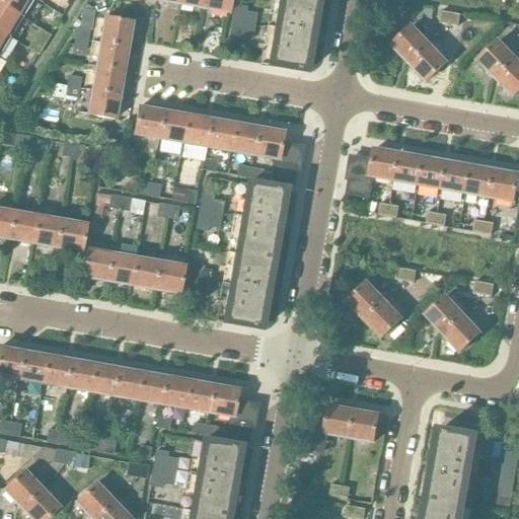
[(0,0),(0,5),(23,19),(35,0),(34,0),(0,0)]
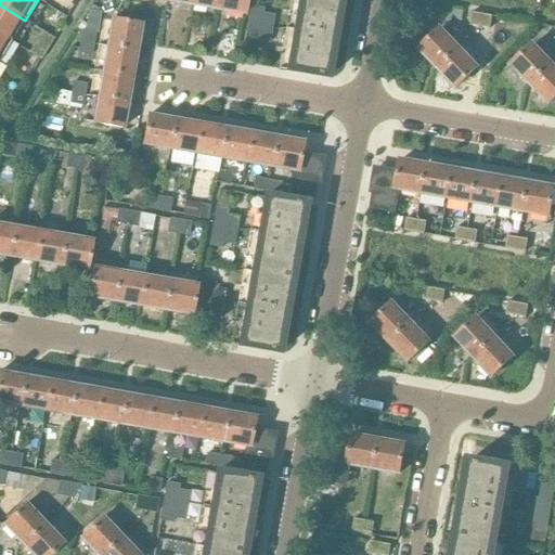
[(191,0),(191,7),(217,11),(218,0),(191,0)]
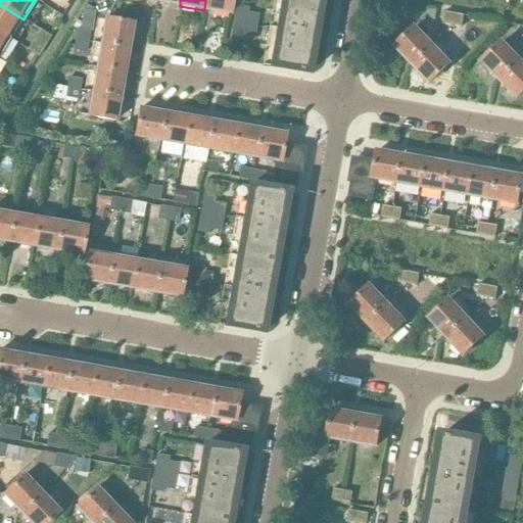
[(205,0),(204,10),(229,14),(231,0),(205,0)]
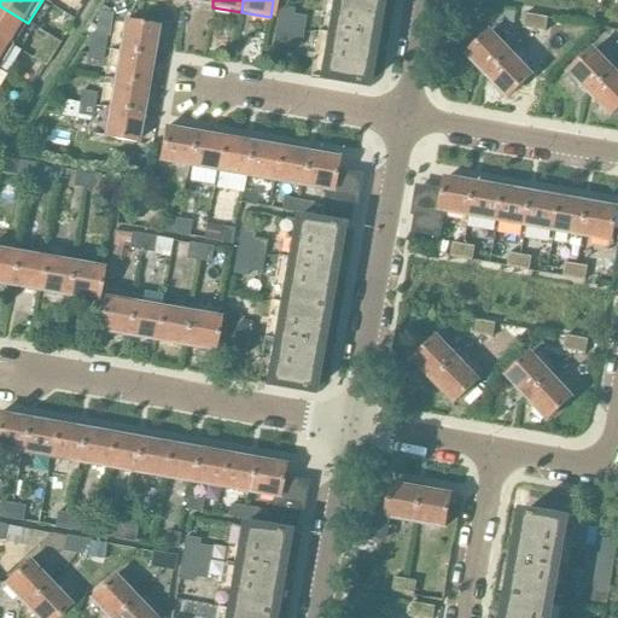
[(363,87),(378,5),(351,0),(333,0),(320,80),(363,87)]
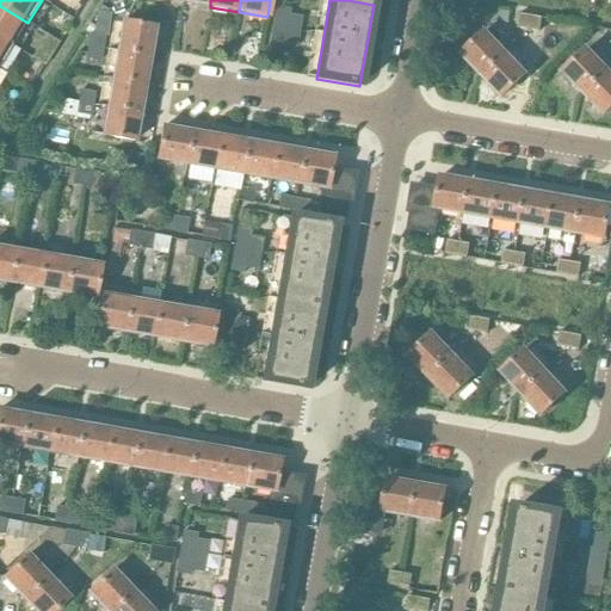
[(0,38),(13,47),(28,23),(0,6),(0,38)]
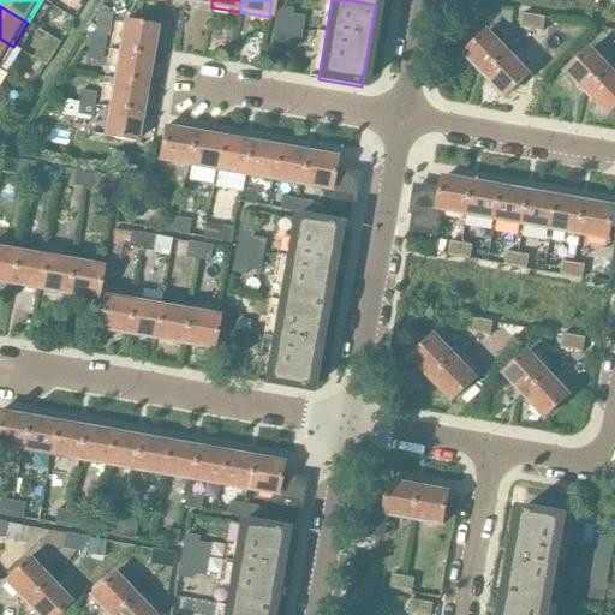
[(278,6),(270,49),(286,52),(287,47),(300,48),(305,16),(293,15),(294,10),(278,6)]
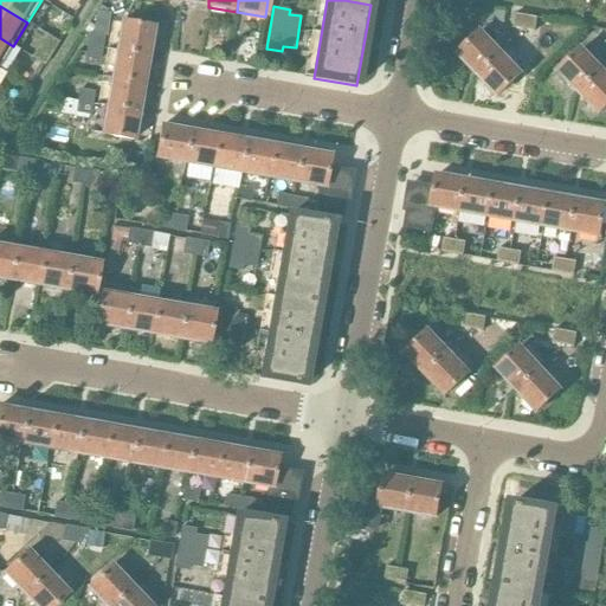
[(513,25),(513,28),(524,31),(528,14),(515,12),(515,13),(492,10),(491,21),(513,25)]
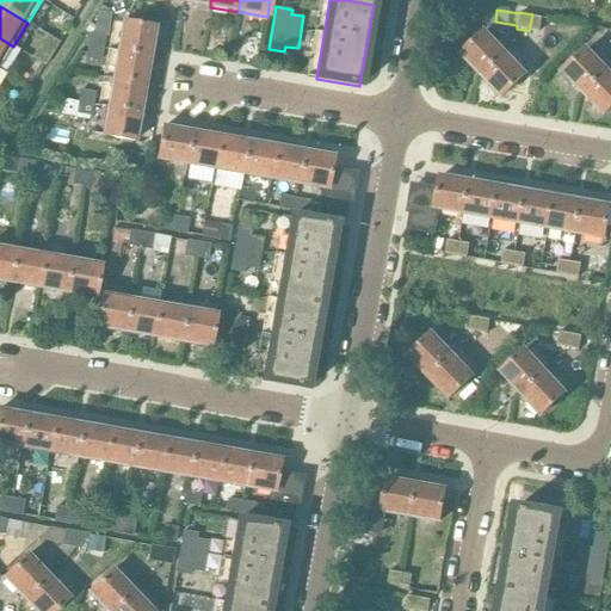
[(542,32),(544,17),(532,14),(529,31),(542,32)]
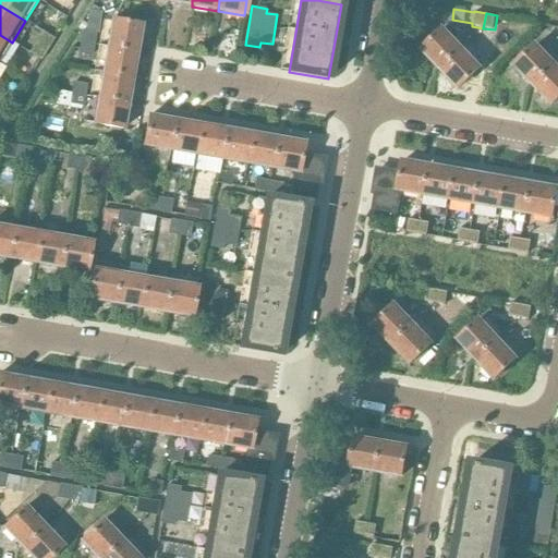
[(112,22),(107,48),(135,53),(140,26),(112,22)]
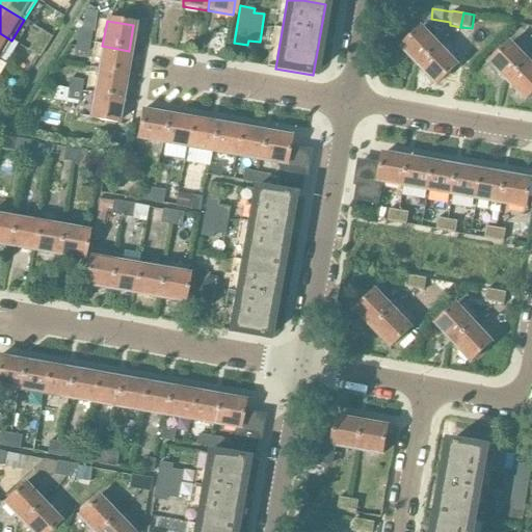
[(419,65),(439,47),(421,28),(401,48),(419,65)]
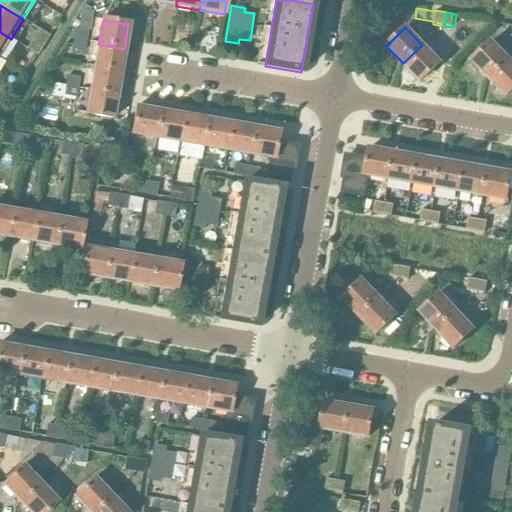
[(38,29),(26,48),(38,55),(49,36),(38,29)]
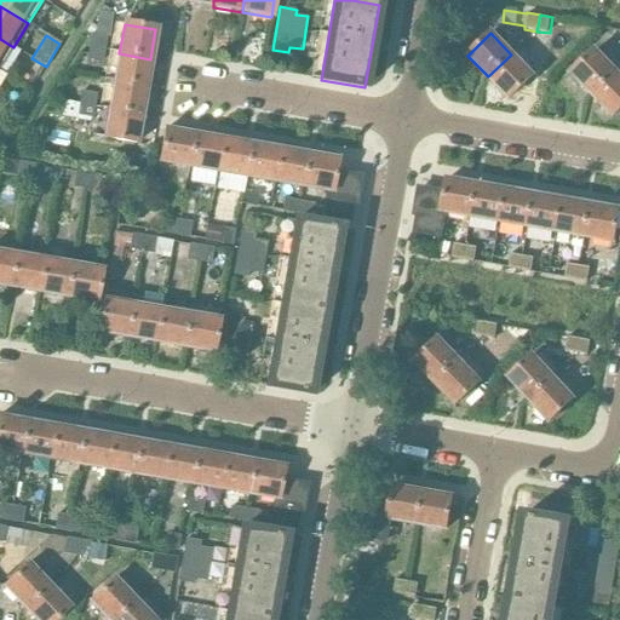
[(108,38),(92,35),(90,47),(105,50),(108,38)]
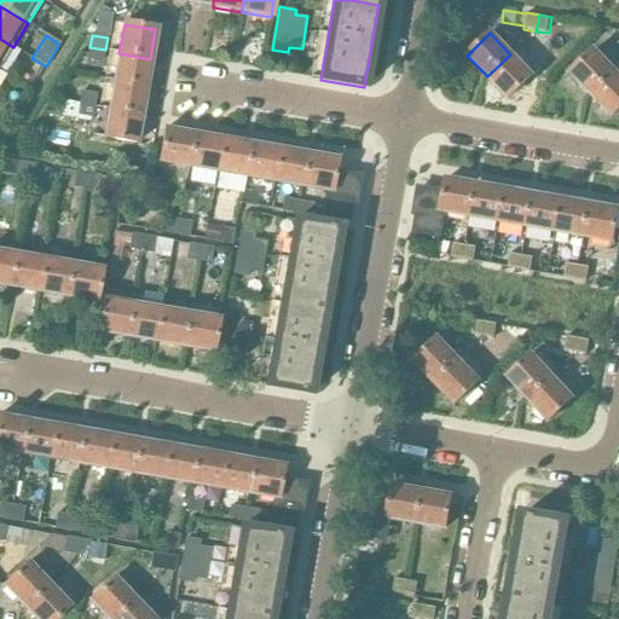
[(0,67),(13,47),(0,39),(0,67)]
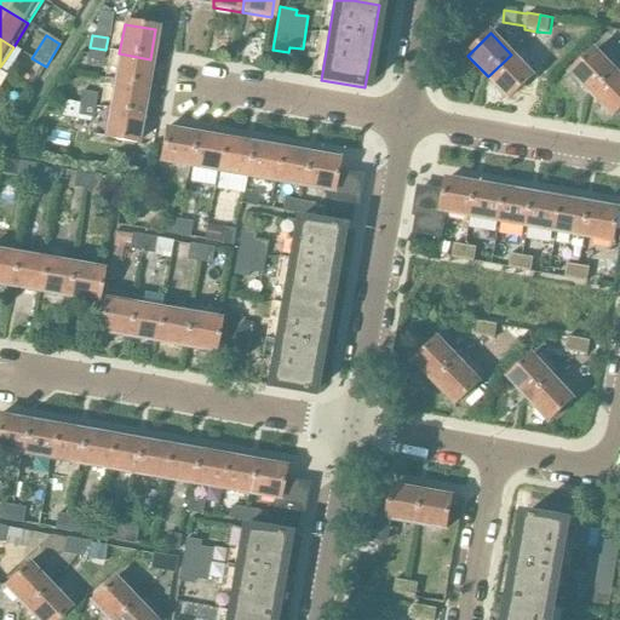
[(87,61),(104,63),(105,50),(90,47),(87,61)]
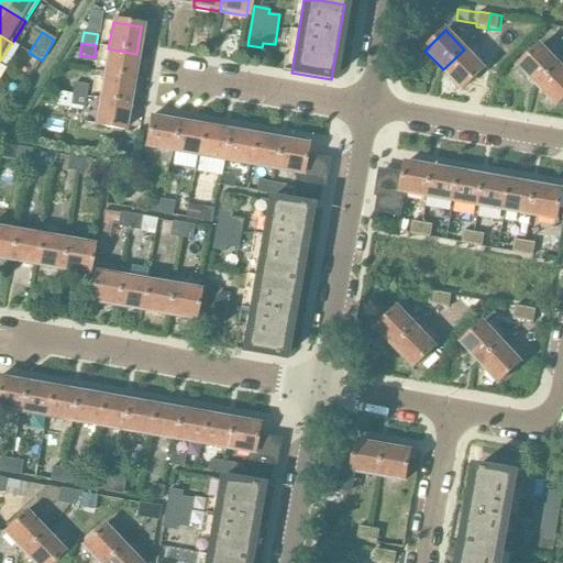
[(519,67),(527,75),(538,86),(559,66),(540,45),(519,67)]
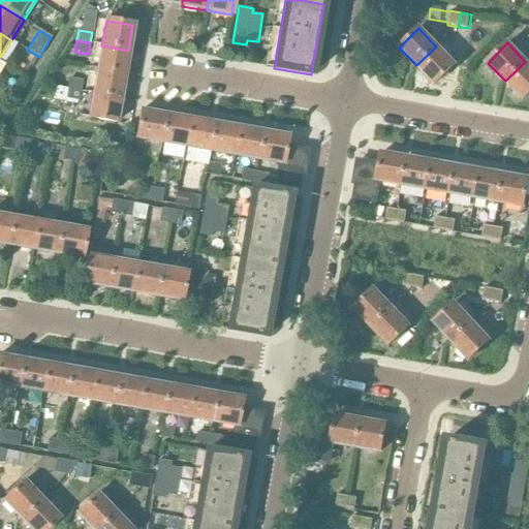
[(101,45),(97,69),(124,74),(128,51),(101,45)]
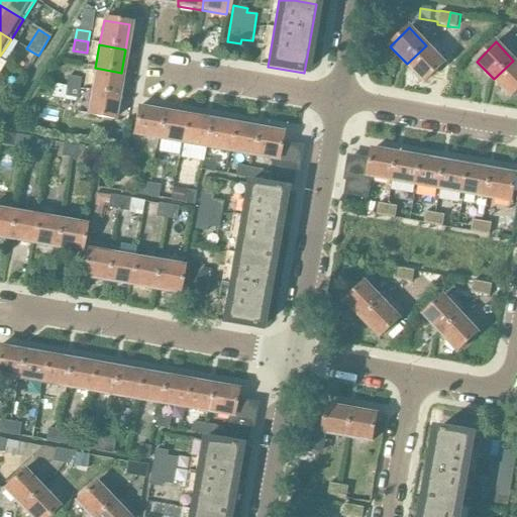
[(426,45),(407,64),(424,82),(443,64),(426,45)]
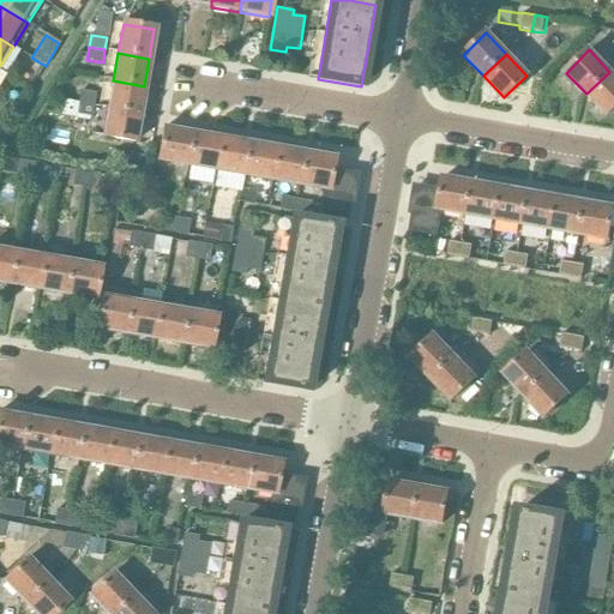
[(613,77),(609,72),(587,94),(607,115),(613,108),(613,77)]
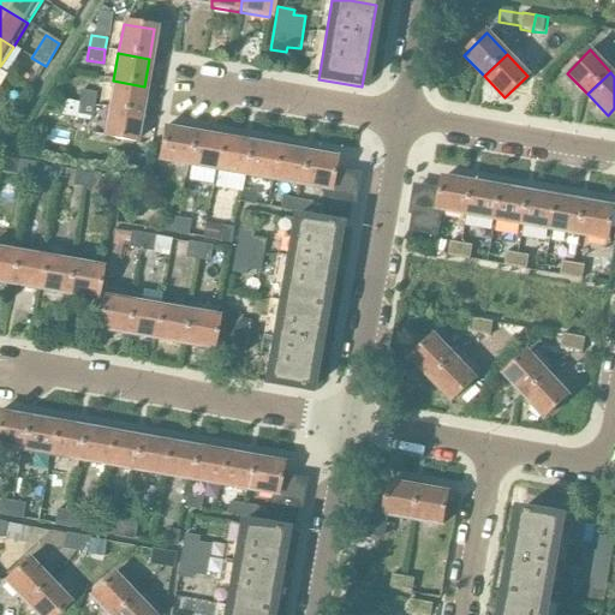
[(113,81),(108,109),(139,115),(144,87),(113,81)]
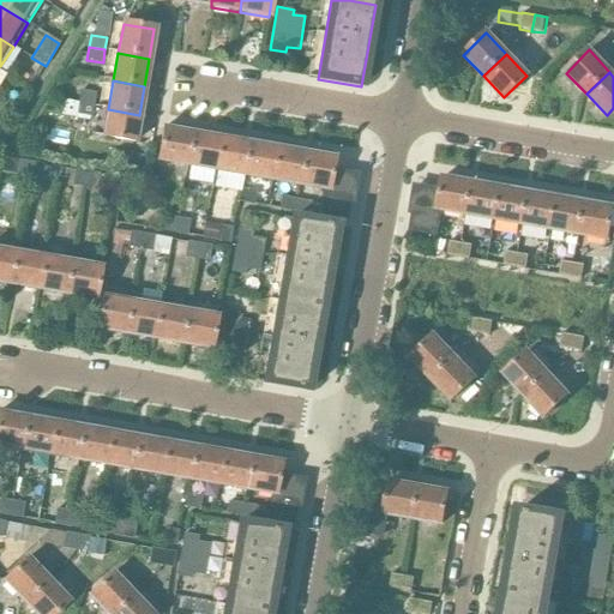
[(97,92),(74,89),(72,102),(95,106),(97,92)]
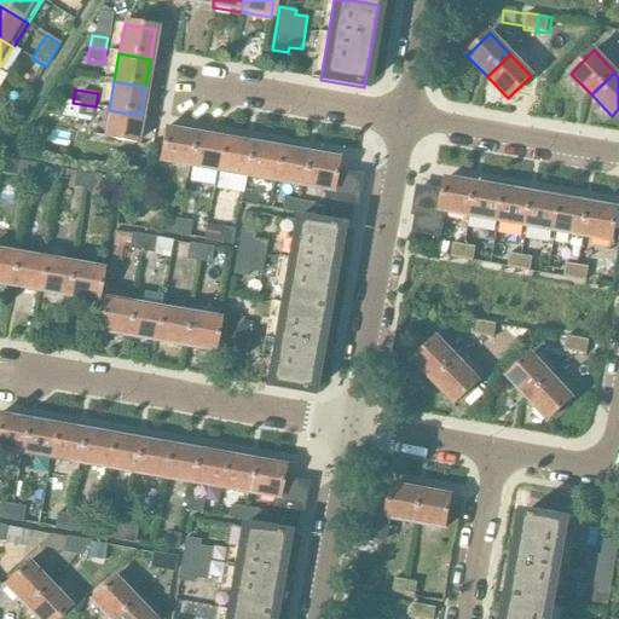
[(71,115),(94,119),(96,106),(73,103),(71,115)]
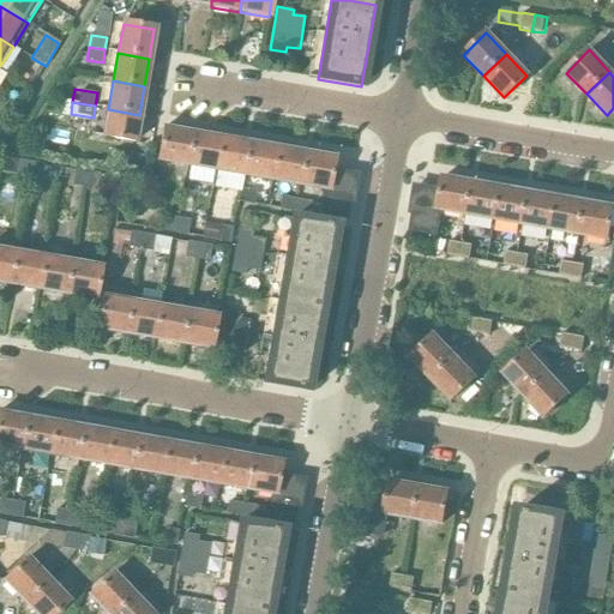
[(139,115),(108,109),(103,138),(134,143),(139,115)]
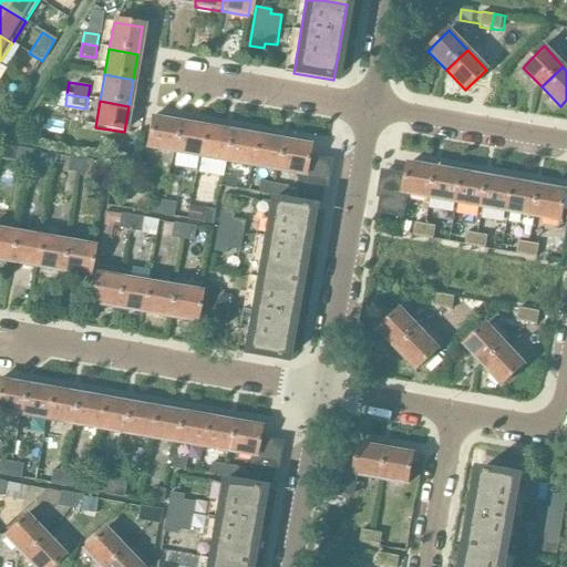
[(152,120),(146,148),(173,153),(178,124),(152,120)]
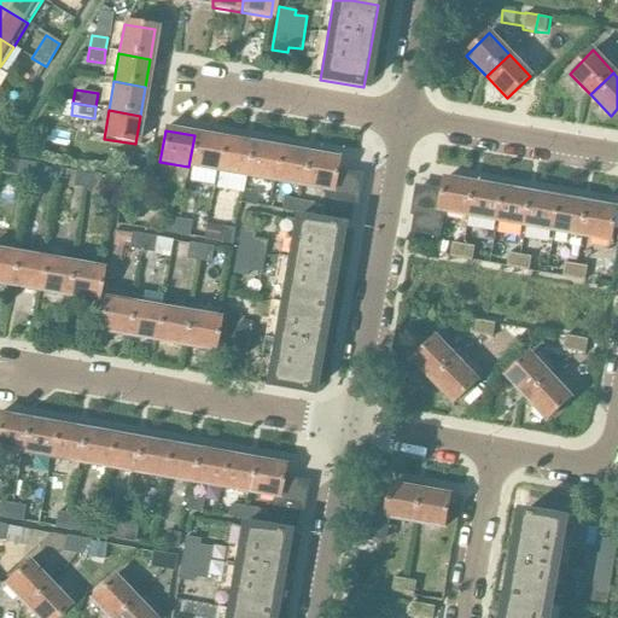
[(194,135),(188,167),(216,172),(222,140),(194,135)]
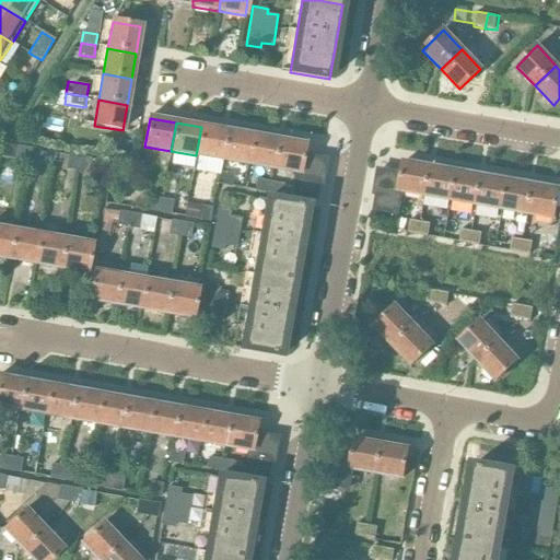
[(196,155),(221,161),(226,131),(201,127),(196,155)]
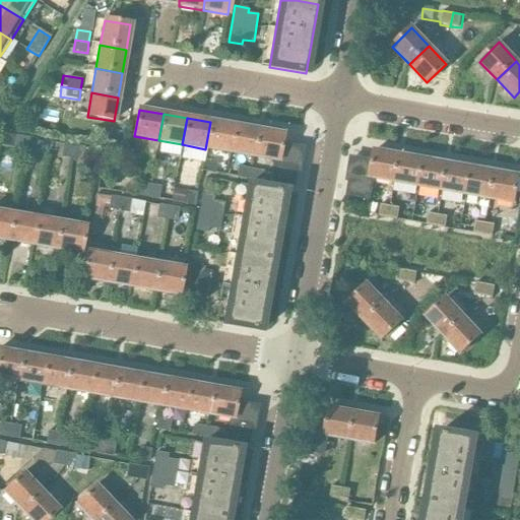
[(205,149),(230,153),(235,127),(210,122),(205,149)]
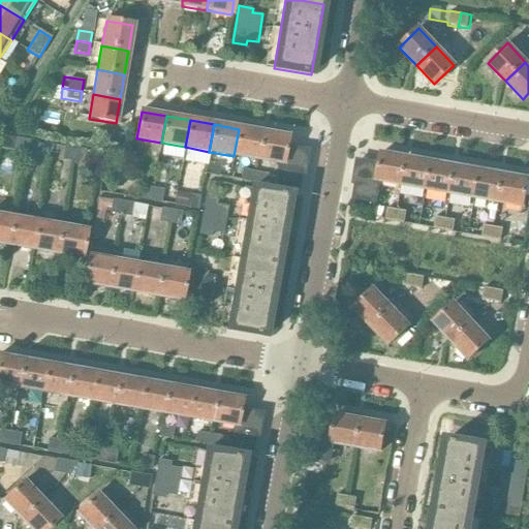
[(239,129),(234,156),(257,160),(262,133),(239,129)]
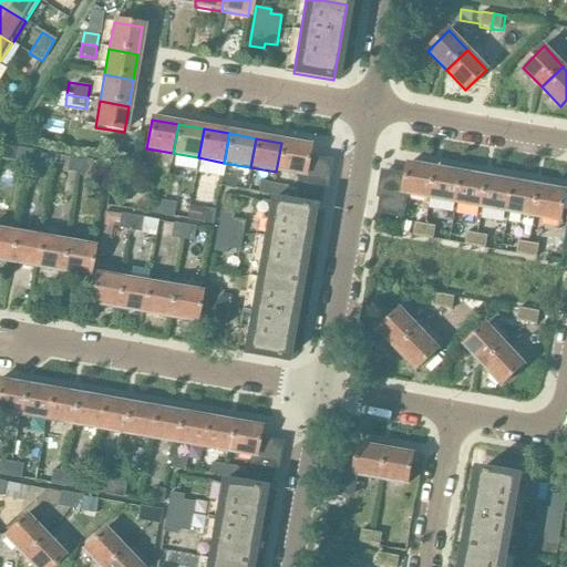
[(281,143),(276,172),(301,176),(302,176),(306,160),(308,147),(281,143)]
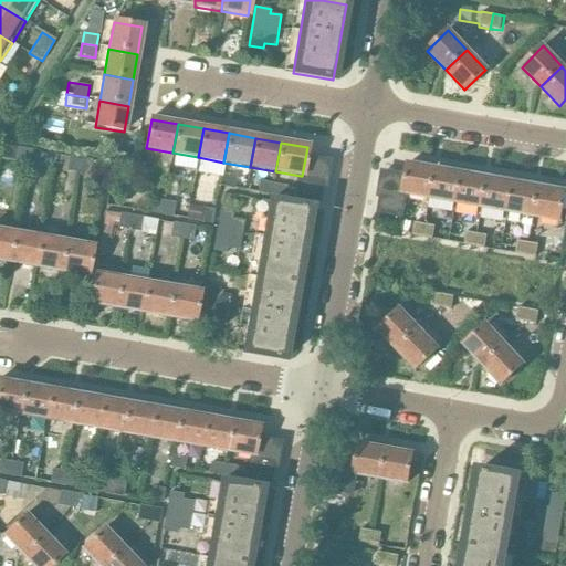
[(7,145),(0,154),(0,159),(25,164),(28,148),(7,145)]
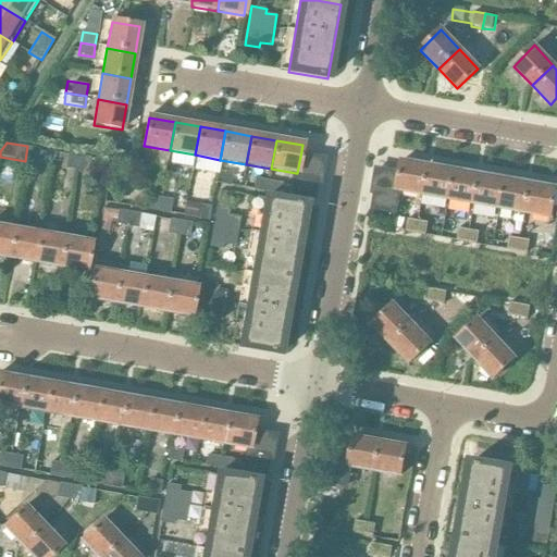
[(38,163),(40,148),(27,146),(25,161),(38,163)]
